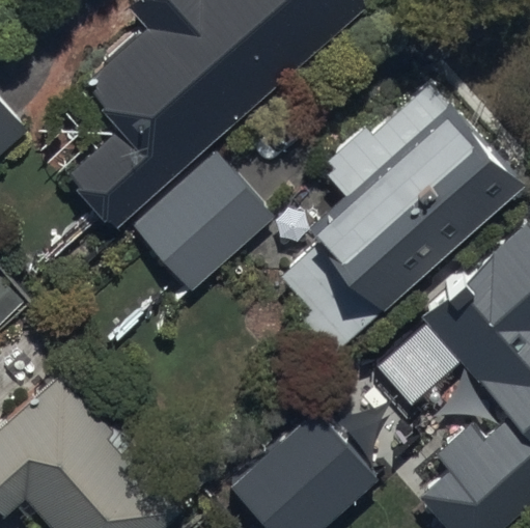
[(85,85),(124,130),(65,183),(112,234),(372,0),(131,0),(128,3),(149,27),(85,85)]
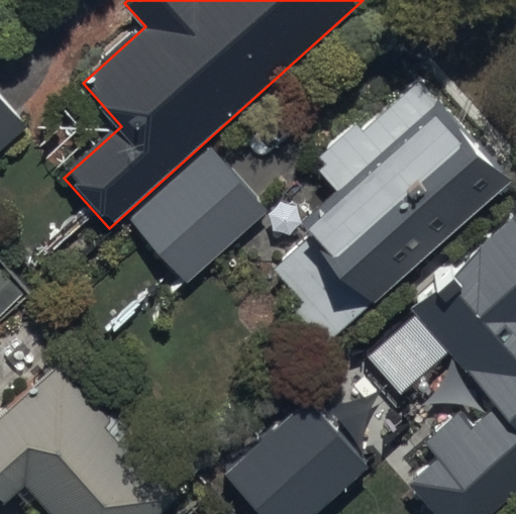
[(260,271),(327,346),(512,181),(444,106),(418,77),(314,170),(340,199),(260,271)]
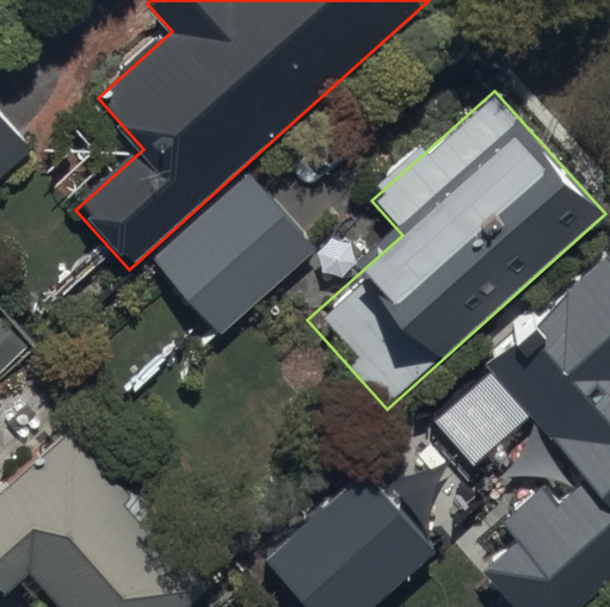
[(0,192),(38,159),(0,116),(0,192)]
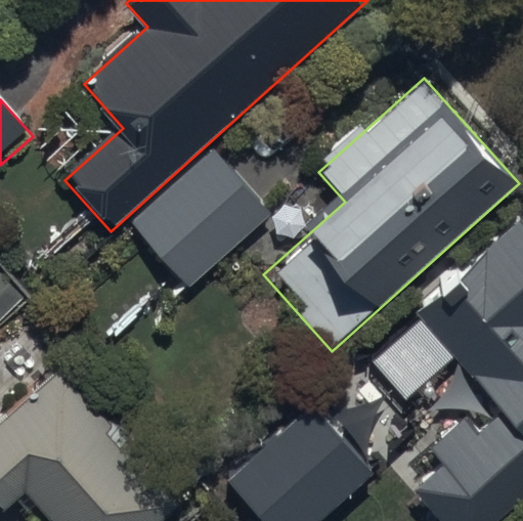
[(134,226),(189,288),(273,213),(218,152),(134,226)]
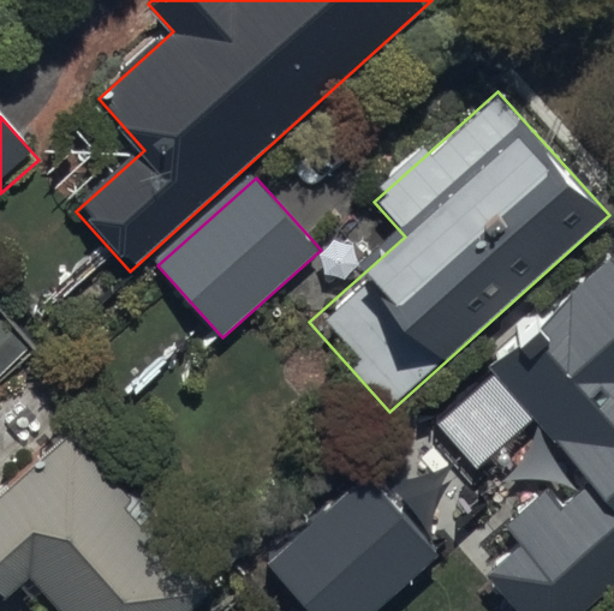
[(492,581),(518,610),(588,610),(613,588),(613,264),(613,263),(490,371),(596,487),(567,513),(547,490),(499,532),(519,555),(492,581)]
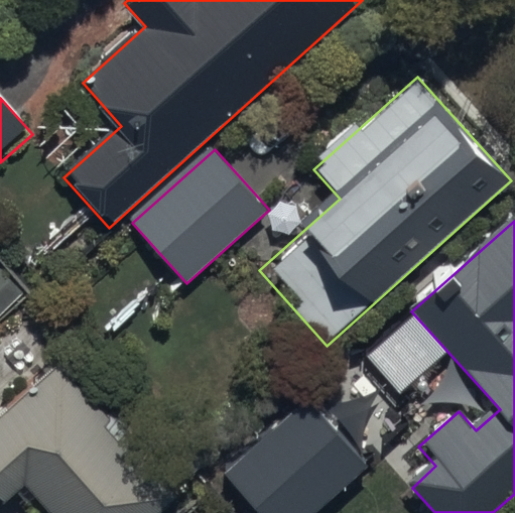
[(26,486),(49,512),(162,512),(180,497),(63,367),(0,423),(0,499),(5,505),(26,486)]
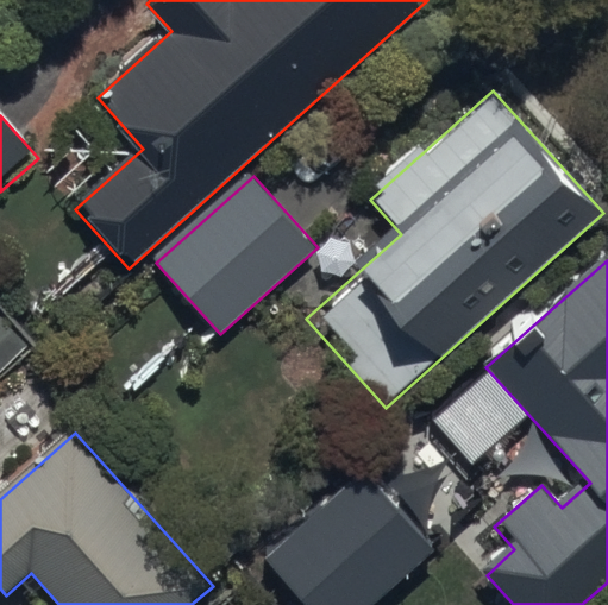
[(262,556),(305,604),(381,604),(440,553),(362,466),(262,556)]
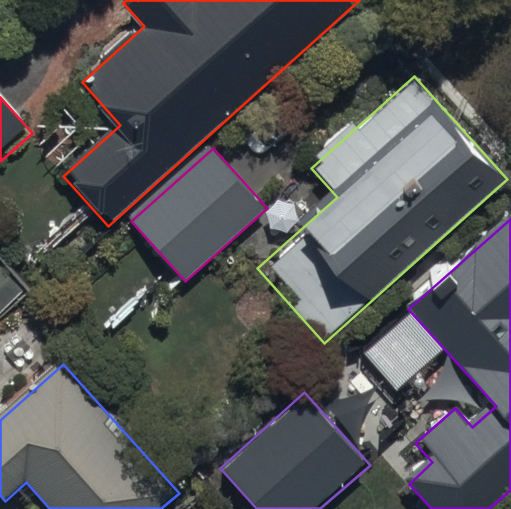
All buildings are outlined.
